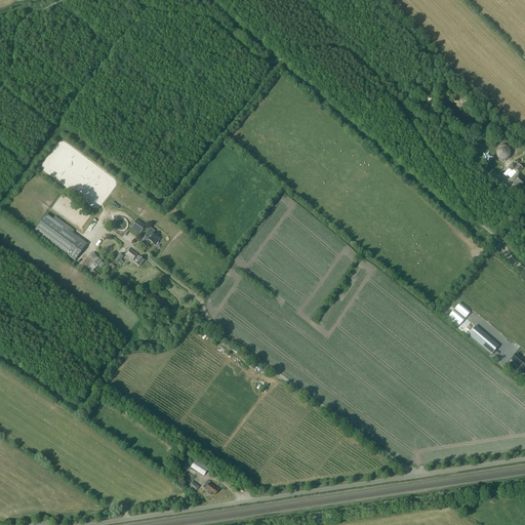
[(500,160),(503,160),(506,160),(508,159),(510,158),(511,156),(512,153),(512,151),(511,149),(509,147),(507,146),(505,145),(502,145),(500,146),(498,148),(496,150),(496,152),(496,154),(497,156),(498,158),(500,160)]
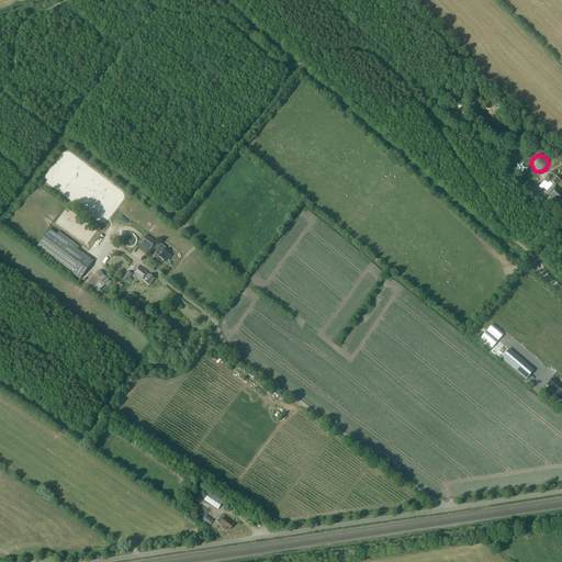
[(555,176),(551,181),(555,186),(560,180),(555,176)]
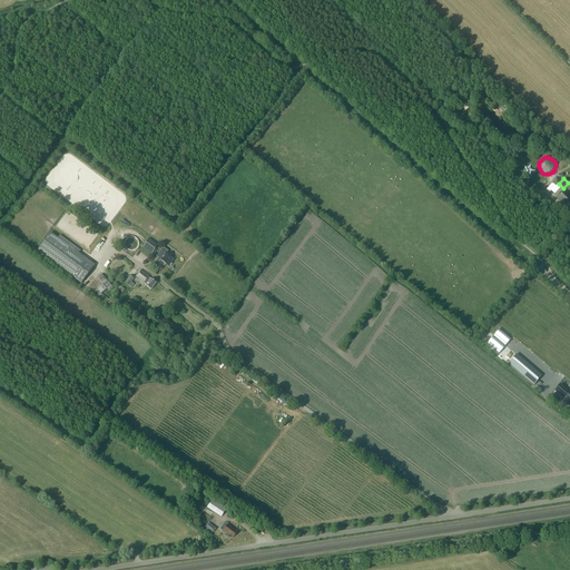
[(569,194),(563,188),(556,198),(567,207),(569,203),(569,194)]
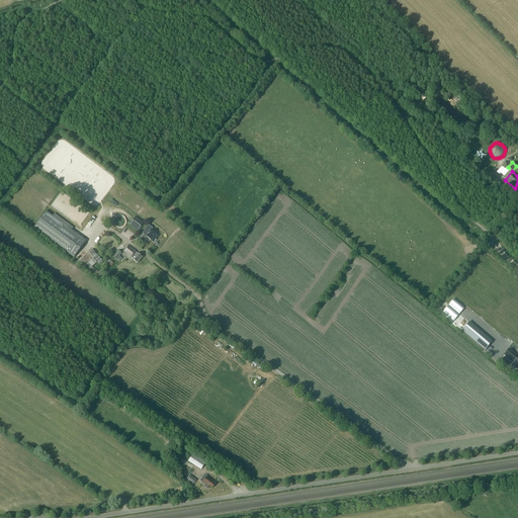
[(47,212),(35,229),(75,258),(87,241),(71,231),(73,228),(55,213),(53,217),(47,212)]
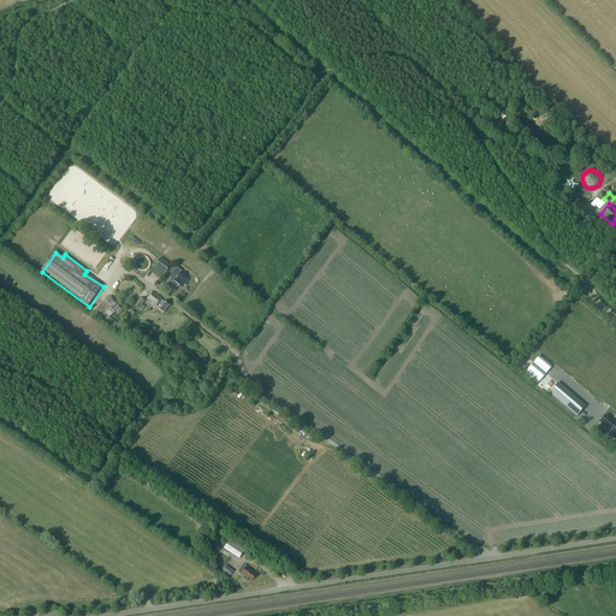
[(155,264),(165,271),(171,265),(161,256),(155,264)]
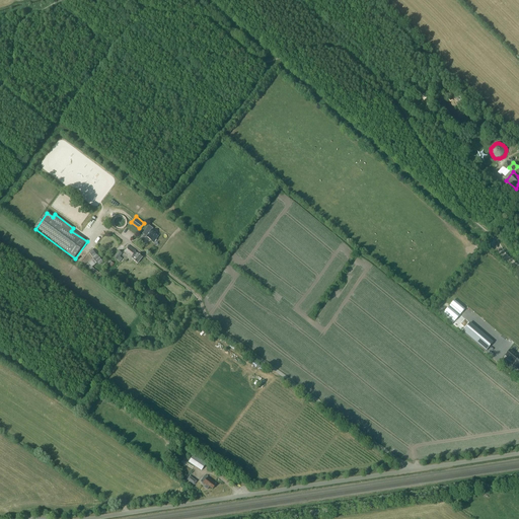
[(151,231),(153,228),(149,225),(142,234),(143,234),(144,232),(148,235),(146,237),(154,242),(158,236),(151,231)]
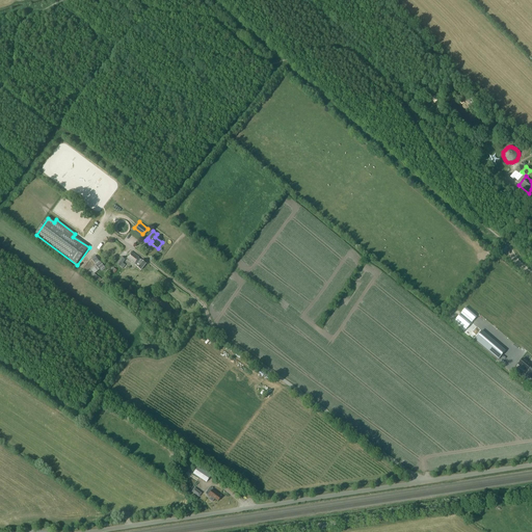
[(139,258),(132,251),(128,258),(134,264),(136,266),(136,267),(140,271),(145,264),(141,261),(140,261),(138,259),(139,258)]
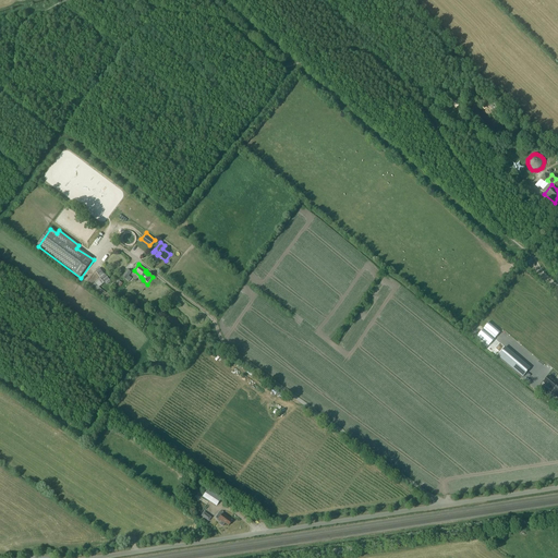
[(128,270),(122,277),(125,280),(129,276),(132,273),(128,270)]
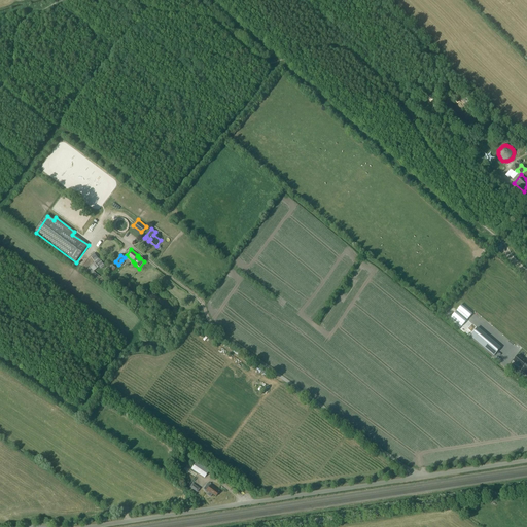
[(100,259),(99,259),(96,262),(98,266),(101,269),(105,267),(102,262),(103,262),(100,259)]
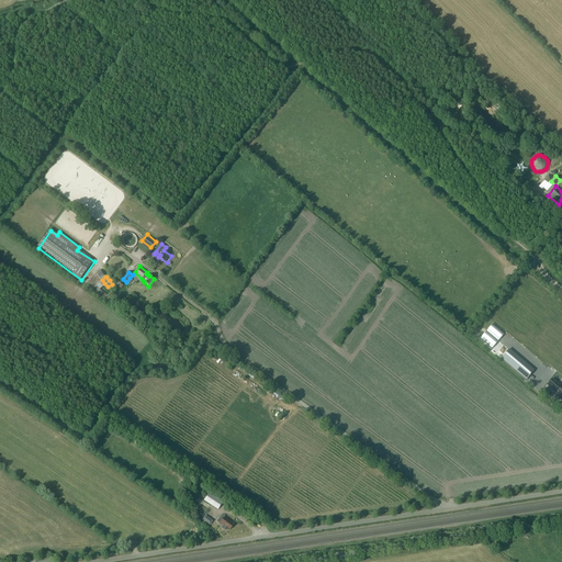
[(508,350),(502,358),(527,379),(534,371),(508,350)]
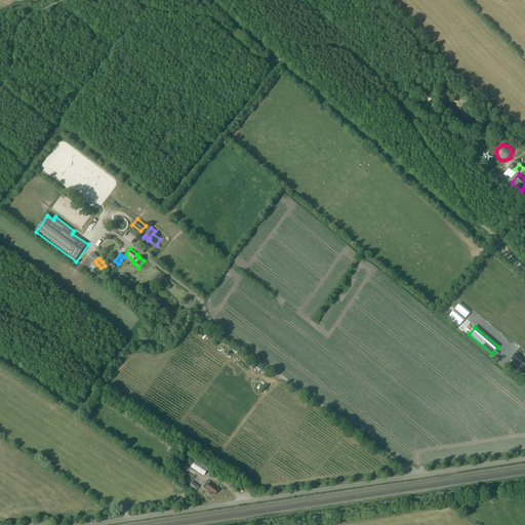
[(517,354),(512,360),(514,362),(517,365),(519,366),(521,367),(519,369),(524,374),(524,361),(524,360),(517,354)]
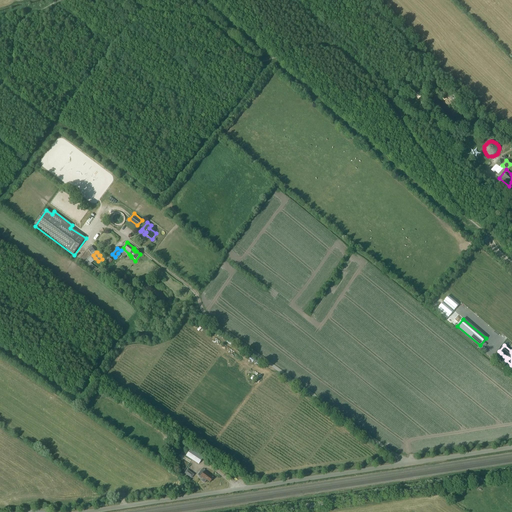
[(169,452),(174,455),(178,451),(174,449),(172,447),(169,452)]
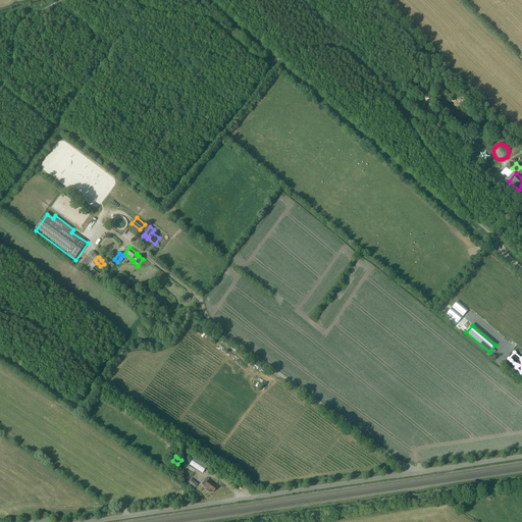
[(207,467),(195,458),(190,465),(203,473),(207,467)]
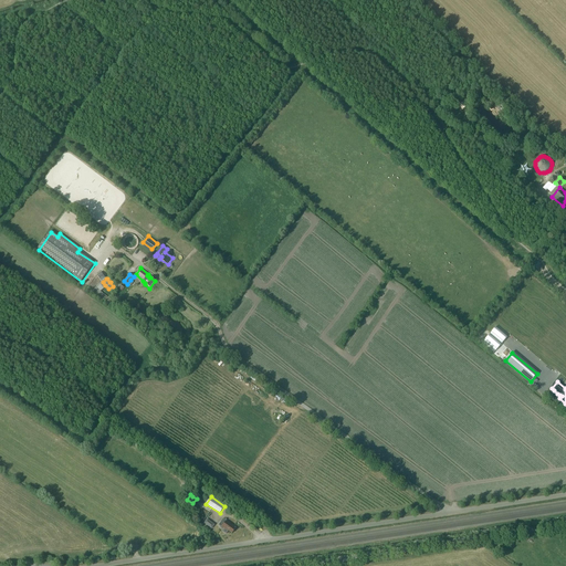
[(229,531),(232,533),(236,528),(233,527),(233,526),(227,521),(226,521),(227,520),(226,519),(224,520),(223,519),(219,525),(224,528),(222,532),(226,534),(227,534),(229,531)]
